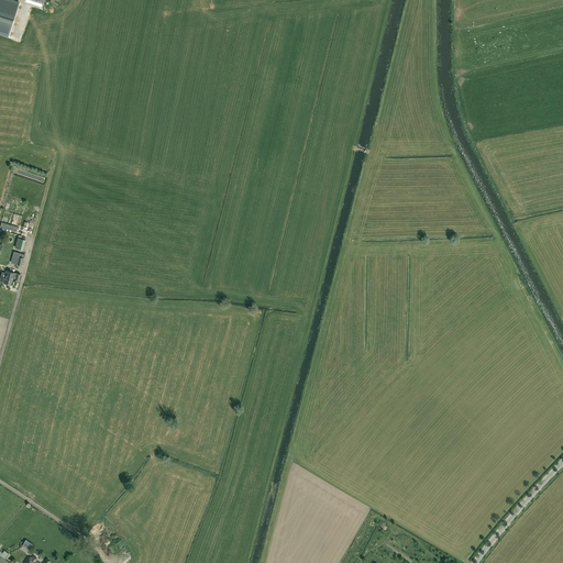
[(0,0),(0,33),(9,36),(21,2),(13,0),(0,0)]
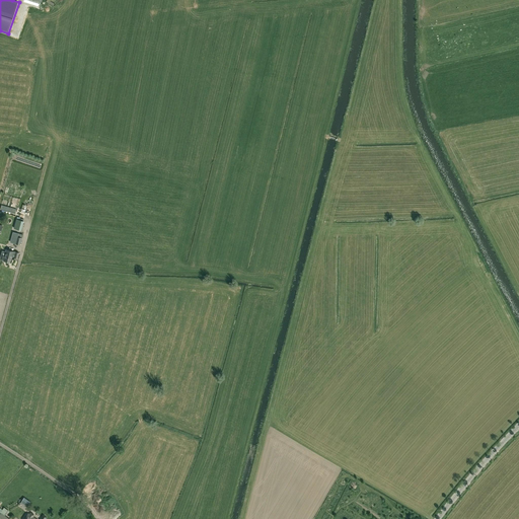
[(15,213),(16,209),(1,205),(0,209),(15,213)]
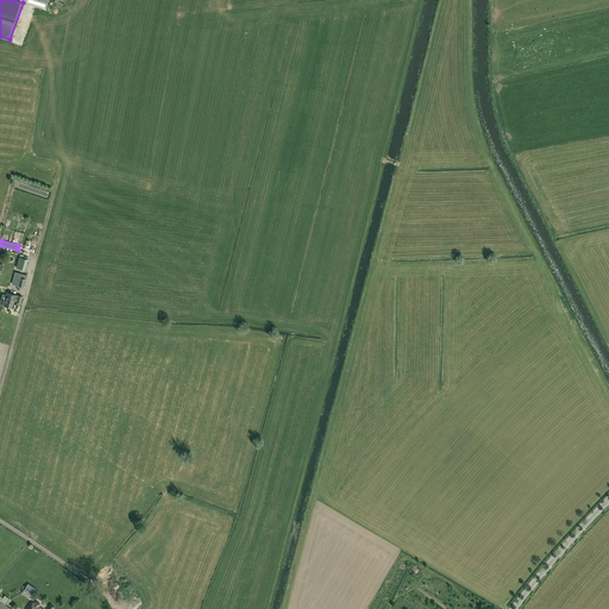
[(18,256),(14,269),(22,271),(25,257),(18,256)]
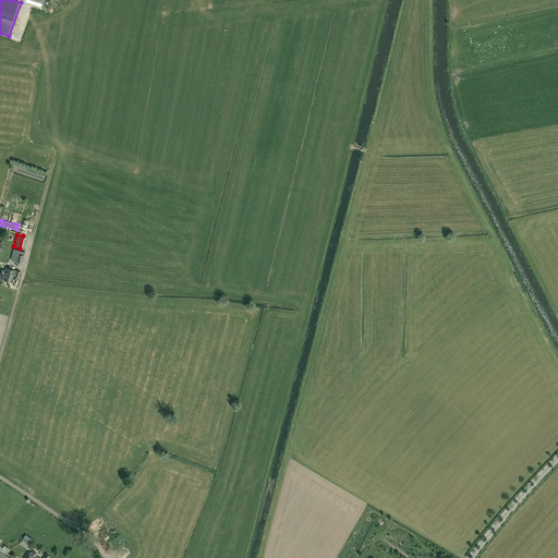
[(22,264),(24,255),(20,254),(21,251),(14,250),(11,261),(22,264)]
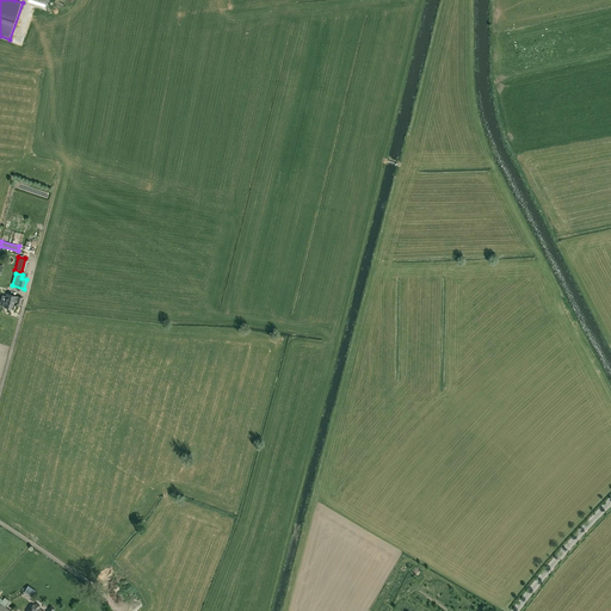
[(7,294),(7,296),(2,295),(0,303),(0,304),(13,309),(17,296),(7,294)]
